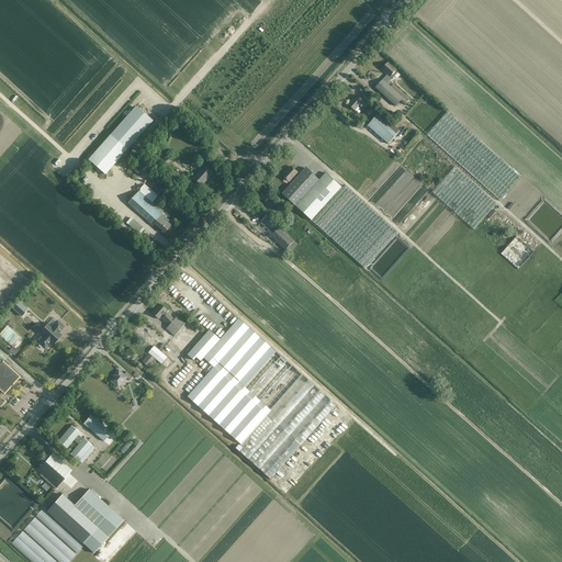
[(396,69),(388,63),(382,69),(388,74),(383,79),(388,83),(393,78),(390,76),(396,69)]
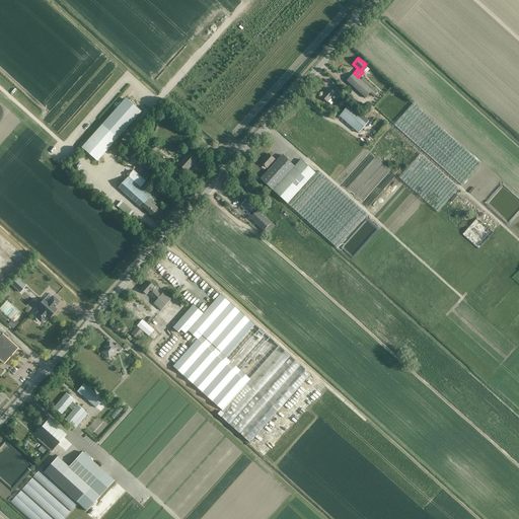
[(374,96),(376,94),(358,77),(354,73),(347,81),(365,97),(370,92),(374,96)]
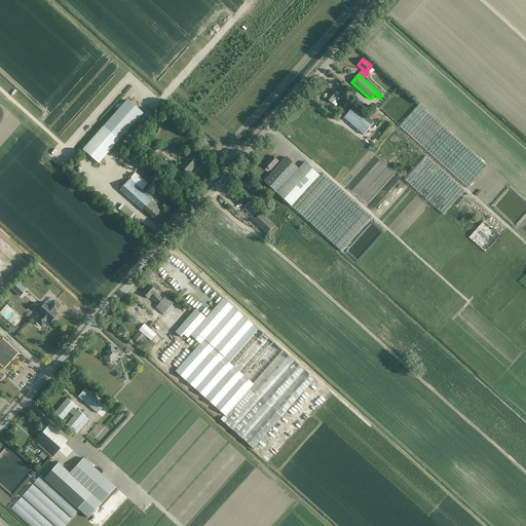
[(383,92),(366,76),(364,79),(377,91),(381,95),(383,92)]
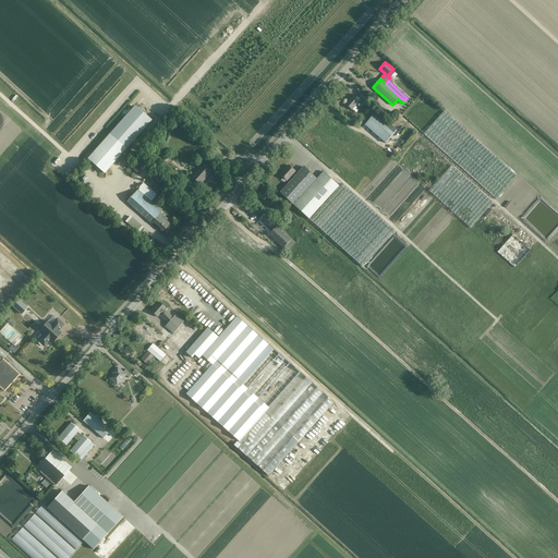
[(365,101),(367,98),(362,94),(360,97),(359,99),(354,95),(346,104),(352,109),(361,100),(360,100),(362,98),(365,101)]
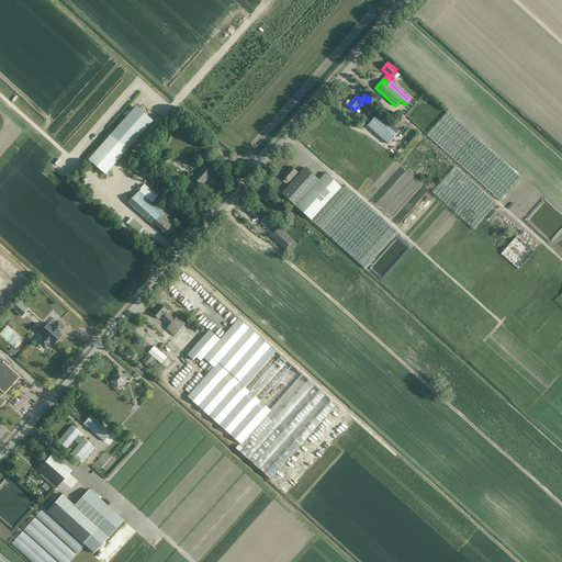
[(138,104),(111,135),(128,149),(155,120),(138,104)]
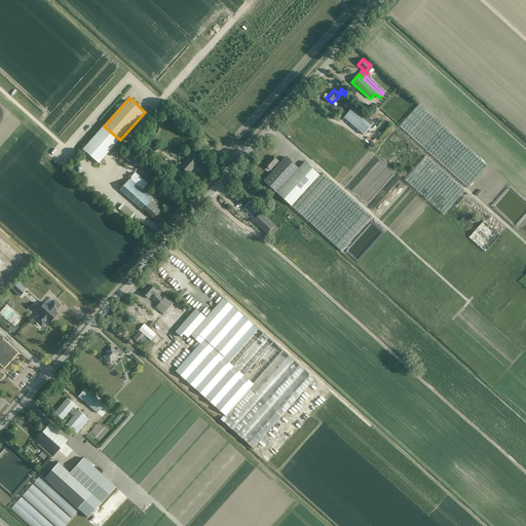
[(350,103),(340,114),(344,117),(364,135),(374,122),(350,103)]
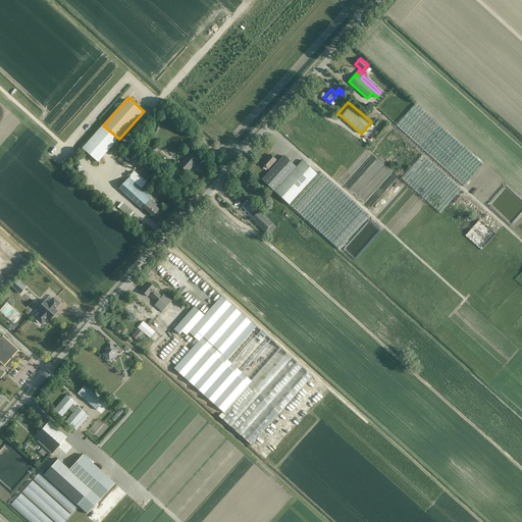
[(396,125),(457,179),(464,187),(483,165),(415,104),(396,125)]
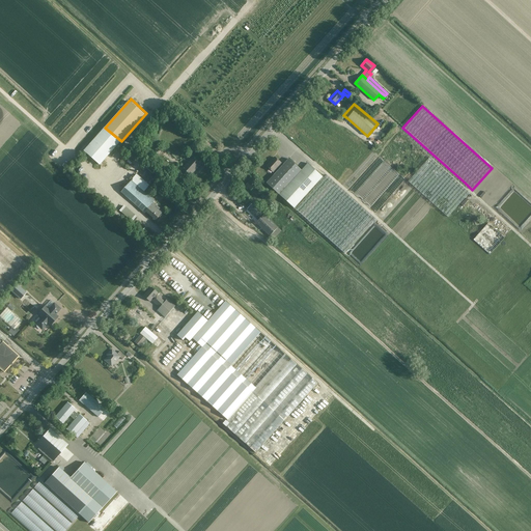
[(121,141),(105,128),(84,150),(100,165),(121,141)]
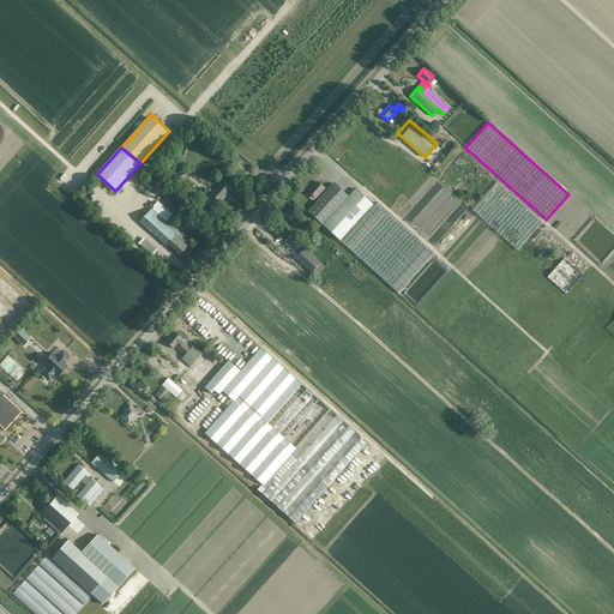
[(245,180),(251,174),(241,164),(235,170),(245,180)]
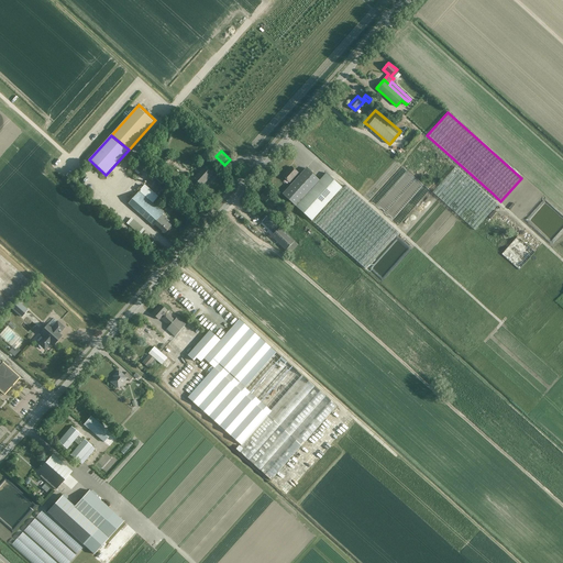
[(209,170),(213,166),(208,161),(203,166),(205,167),(194,178),(201,186),(212,174),(209,170)]
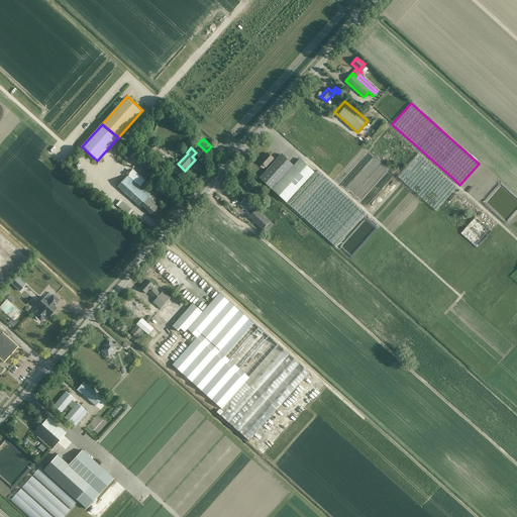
[(358,173),(374,156),(370,152),(354,170),(358,173)]
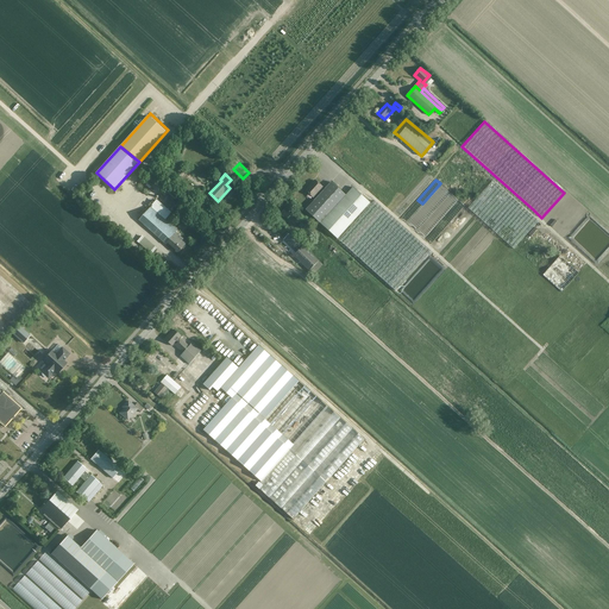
[(514,249),(516,245),(539,221),(493,180),(468,207),(514,249)]
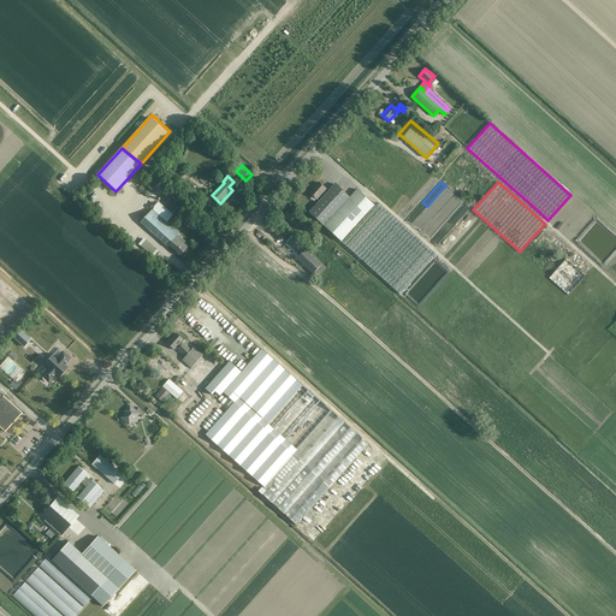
[(324,196),(317,205),(314,201),(306,211),(309,213),(341,242),(374,205),(357,189),(350,197),(336,184),(327,193),(325,190),(326,189),(319,183),(309,193),(317,200),(321,194),(324,196)]
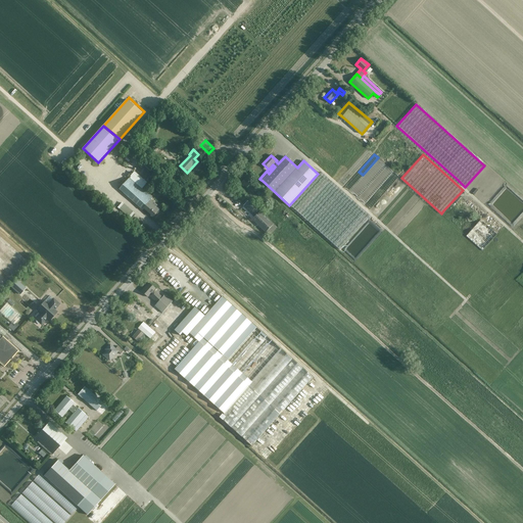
[(129,178),(130,178),(120,189),(142,209),(144,207),(153,217),(160,208),(151,200),(152,198),(142,189),(147,182),(135,171),(129,178)]
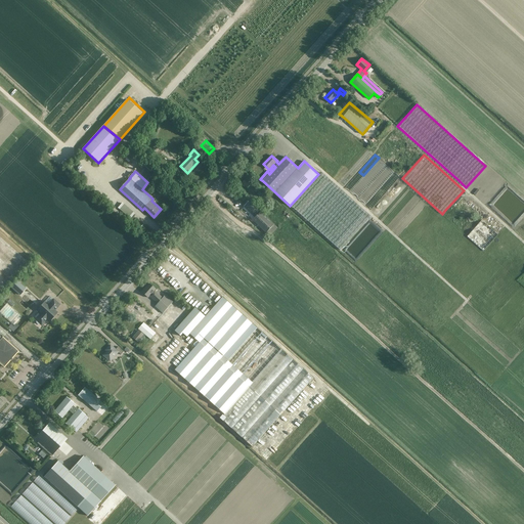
[(321,172),(292,206),(311,223),(341,189),(321,172)]
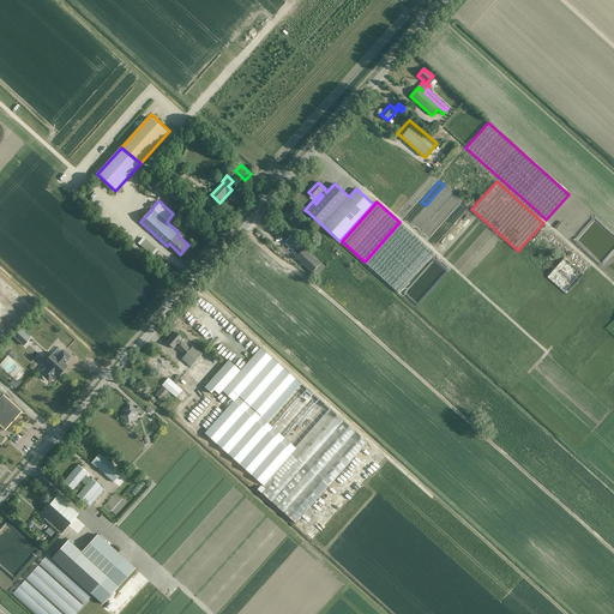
[(295,215),(290,211),(288,210),(283,215),(298,227),(301,222),(299,220),(301,217),(296,212),(295,215)]
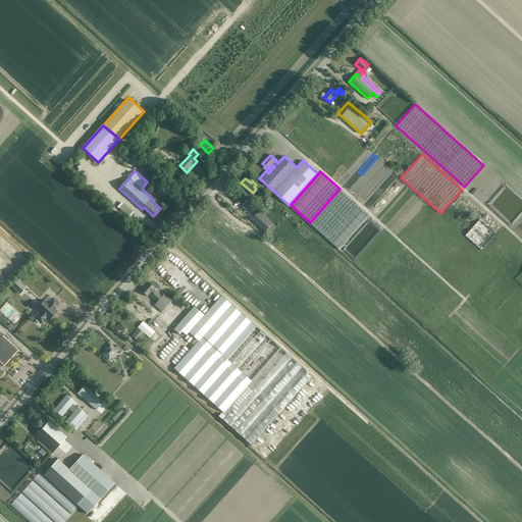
[(268,203),(272,199),(260,189),(256,193),(268,203)]
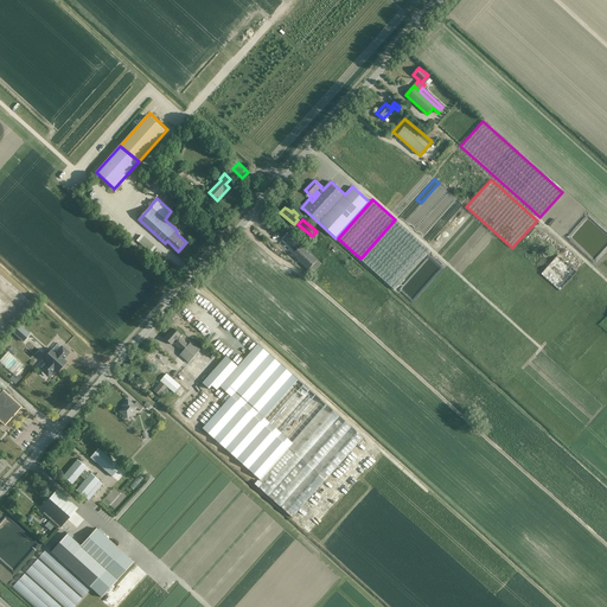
[(395,289),(429,250),(395,219),(360,259),(395,289)]
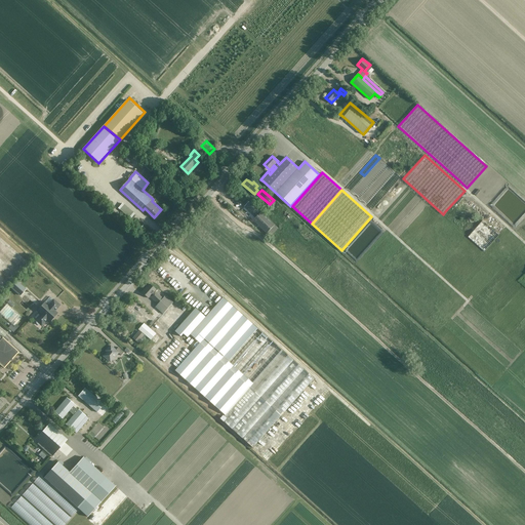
[(242,204),(249,196),(247,194),(239,202),(242,204)]
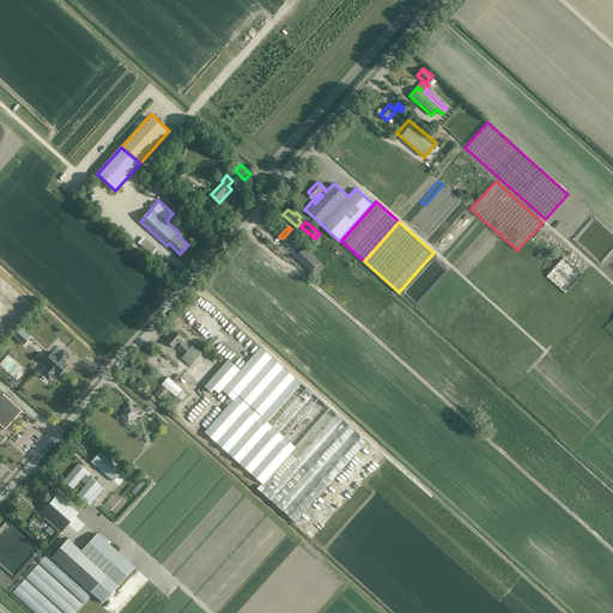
[(315,277),(325,266),(301,242),(299,243),(291,236),(285,242),(298,254),(296,258),(303,265),(315,277)]
